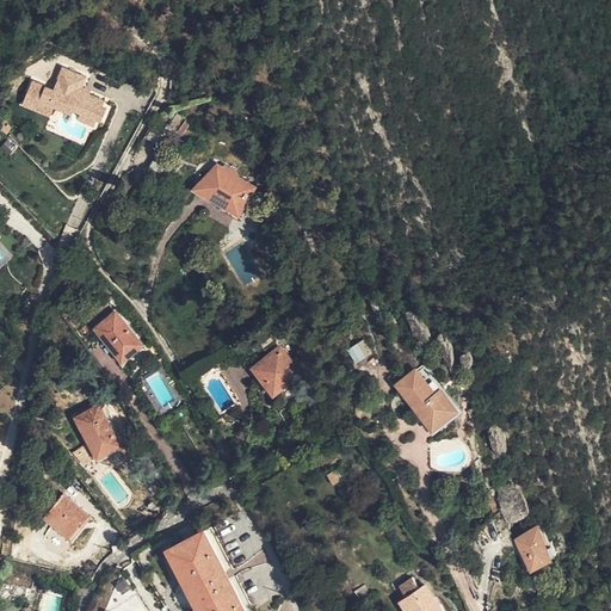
[(11,105),(38,117),(43,107),(57,115),(60,111),(68,115),(66,119),(81,127),(84,121),(88,123),(93,111),(88,109),(91,103),(67,92),(72,79),(49,71),(41,93),(19,84),(11,105)]
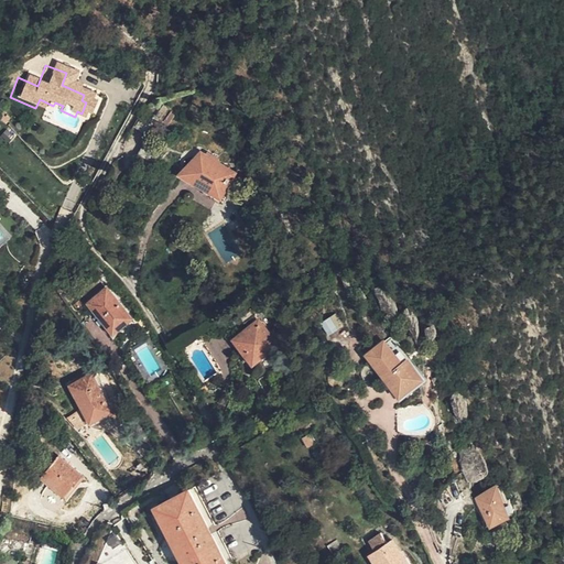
[(129,159),(147,169),(158,150),(144,142),(162,115),(144,104),(127,132),(140,140),(129,159)]
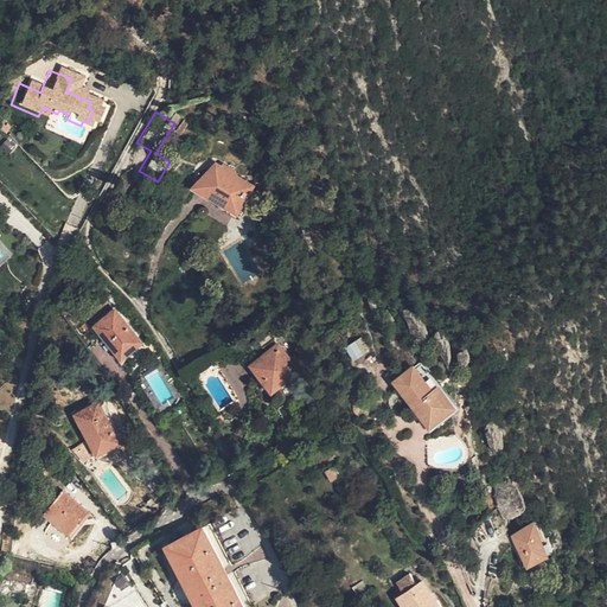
[(240,189),(234,185),(223,178),(227,173),(212,165),(208,171),(198,170),(186,190),(225,215),(236,196),(240,189)]
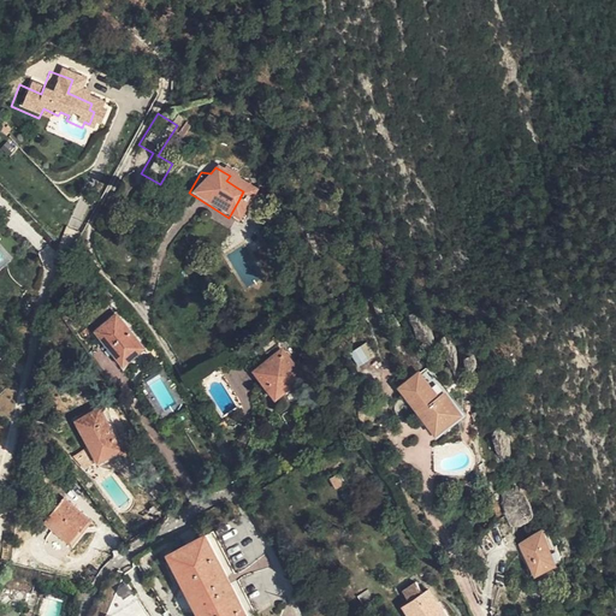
[(0,270),(13,259),(0,244),(0,270)]
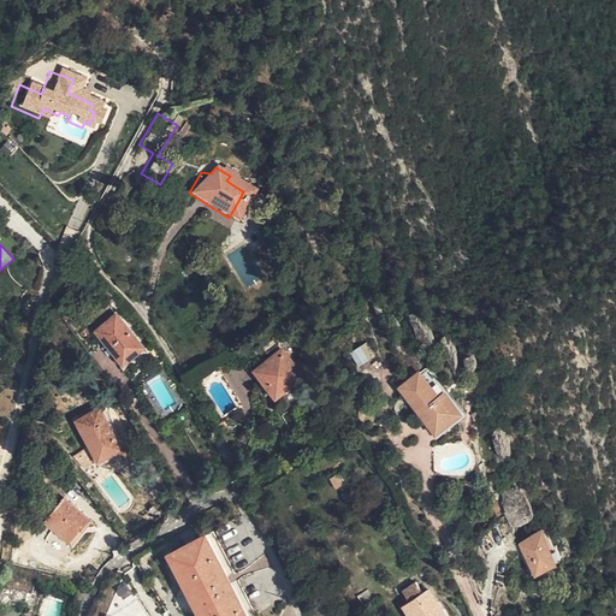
[(114,363),(134,349),(111,318),(92,332),(114,363)]
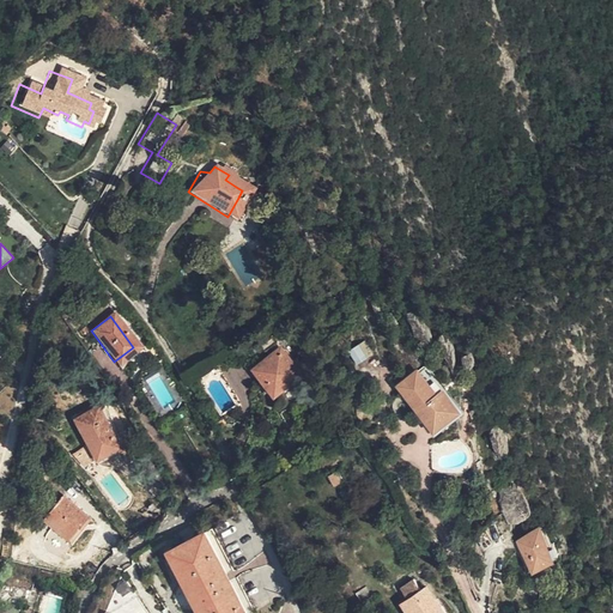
[(357,365),(374,354),(364,341),(347,351),(357,365)]
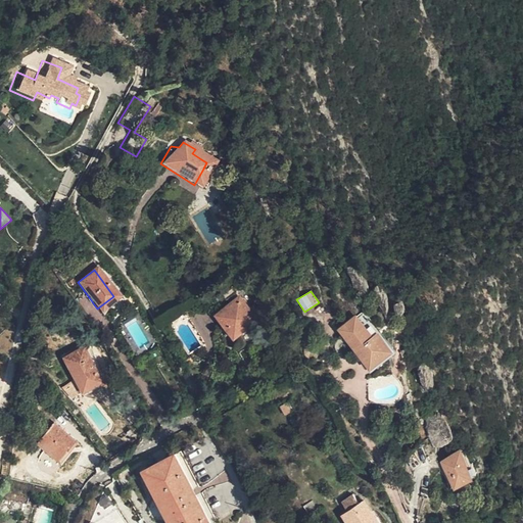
[(222,307),(238,331),(251,320),(233,298),(222,307)]
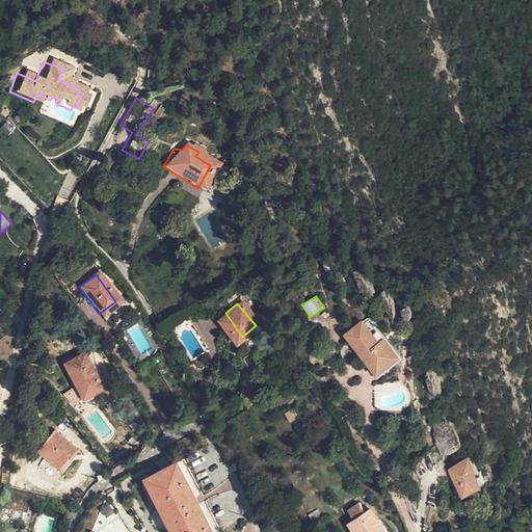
[(235,342),(242,337),(225,313),(217,320),(235,342)]
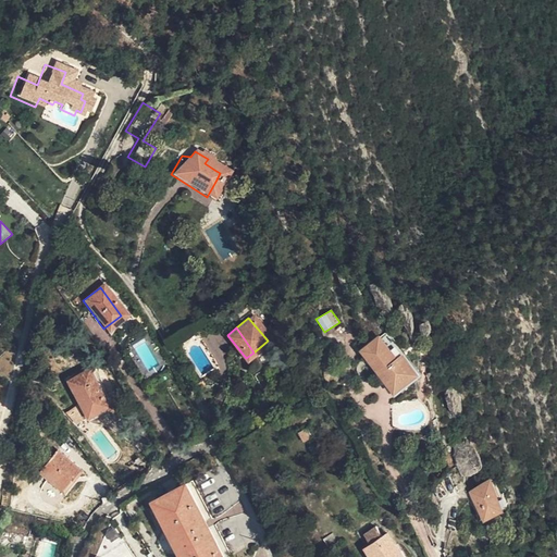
[(386,335),(366,353),(397,392),(418,373),(386,335)]
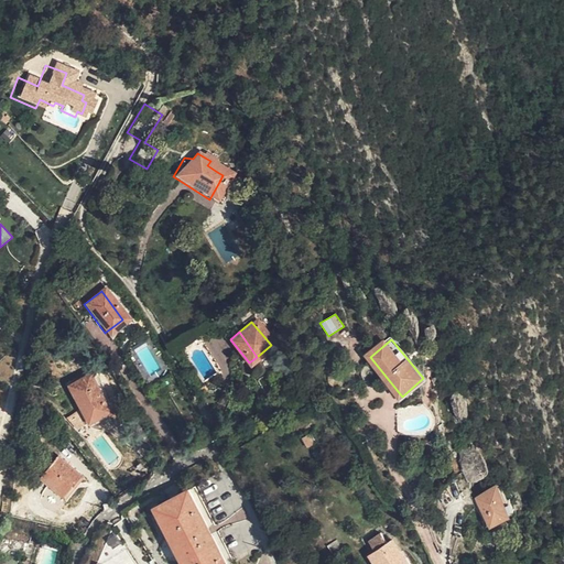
[(82,422),(102,413),(86,379),(65,388),(82,422)]
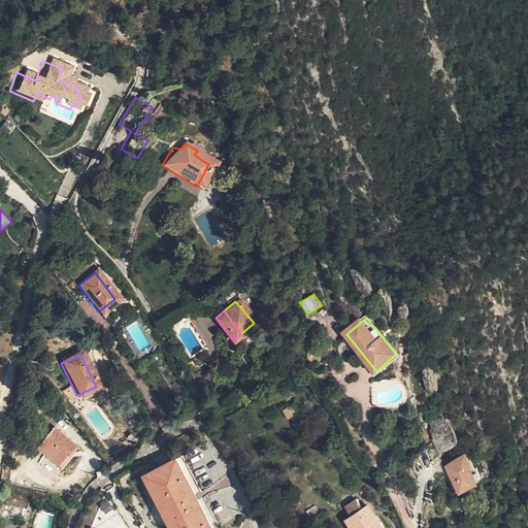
[(276,415),(282,411),(276,402),(271,406),(276,415)]
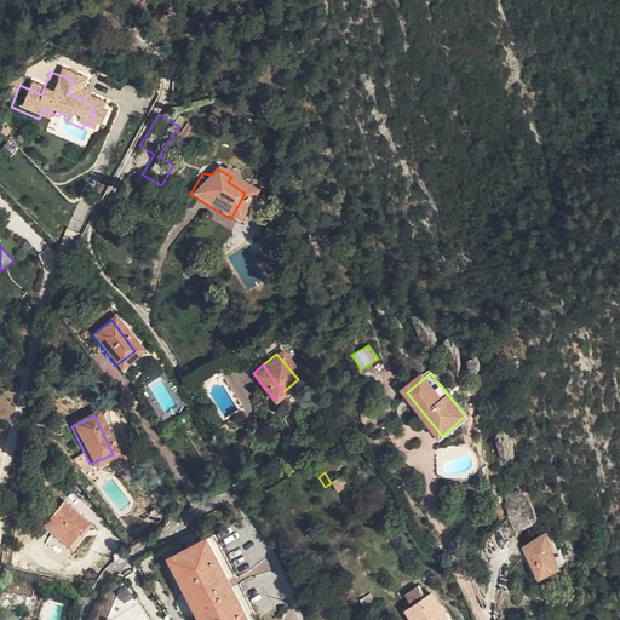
[(65,543),(78,527),(81,523),(58,505),(42,526),(65,543)]
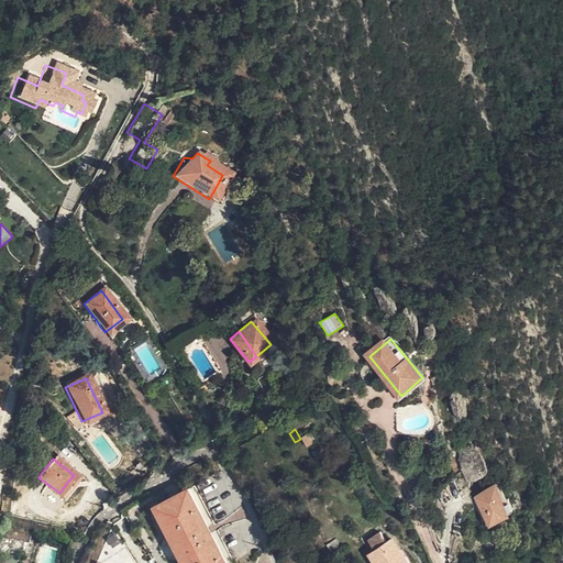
[(437,503),(430,490),(419,497),(426,509),(437,503)]
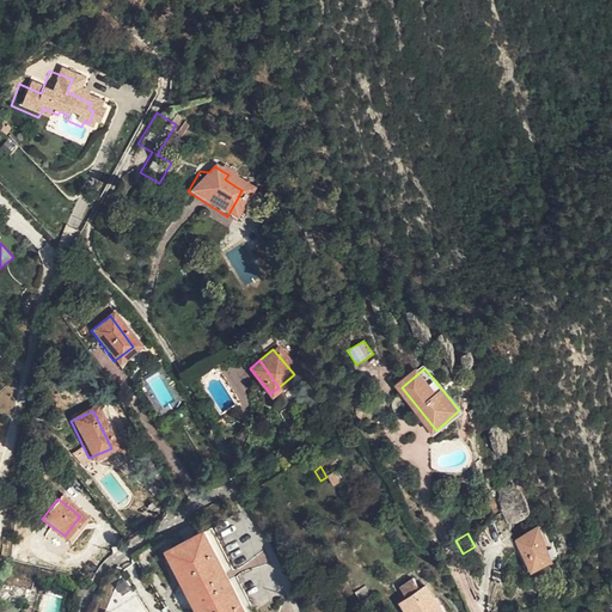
[(232,611),(196,534),(164,550),(193,611),(232,611)]
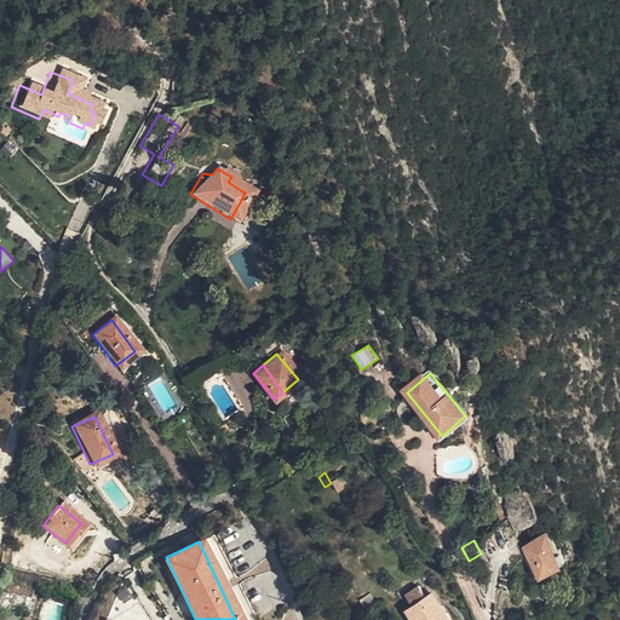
[(546,567),(535,545),(512,557),(524,579),(546,567)]
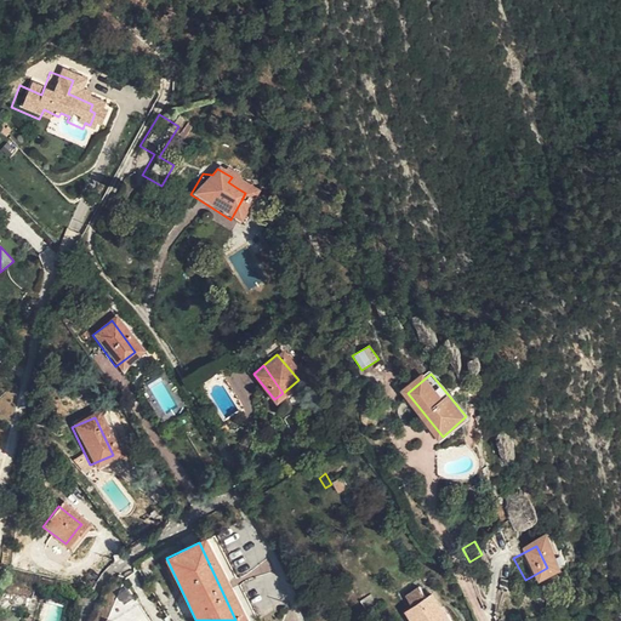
[(436,620),(422,602),(399,616),(402,620),(436,620)]
